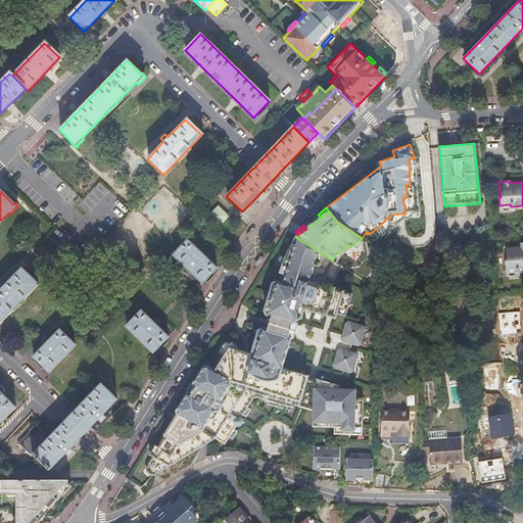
[(228,436),(230,433),(232,429),(235,425),(236,426),(238,426),(239,425),(240,424),(241,422),(241,421),(240,420),(239,419),(241,415),(245,408),(251,398),(255,396),(268,400),(282,405),(291,408),(292,405),(313,411),(318,412),(317,423),(326,423),(333,423),(333,427),(341,427),(341,429),(341,431),(353,431),(353,427),(361,427),(362,400),(353,400),(353,391),(337,389),(338,386),(312,378),(280,369),(289,340),(287,337),(289,329),(291,323),(294,321),(298,307),(325,316),(326,311),(335,314),(343,316),(350,294),(331,288),(335,275),(341,267),(335,263),(332,260),(295,237),(283,260),(279,273),(281,274),(278,284),(275,283),(272,285),(269,294),(272,295),(270,303),(267,302),(264,312),(266,315),(271,317),(270,318),(269,323),(267,329),(266,331),(262,329),(257,331),(250,354),(238,351),(238,349),(237,346),(234,344),(231,342),(228,342),(225,343),(222,345),(220,348),(220,351),(220,354),(220,355),(222,359),(214,372),(206,367),(202,368),(193,384),(189,385),(185,391),(186,395),(176,412),(177,415),(169,429),(192,442),(199,447),(214,438),(224,443),(228,436)]
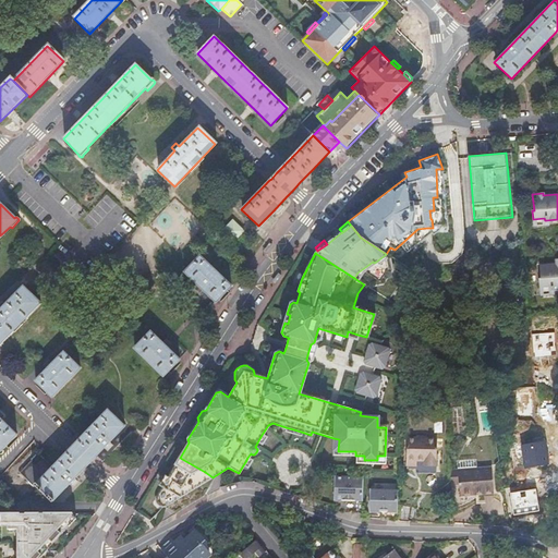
[(385,255),(376,262),(378,265),(387,258),(385,255)]
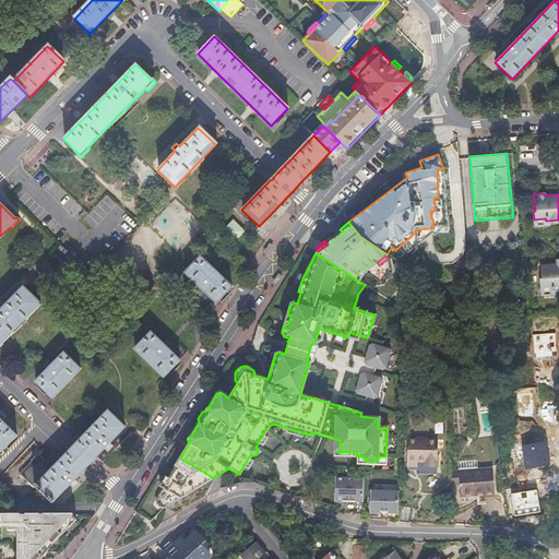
[(232,287),(200,257),(185,272),(200,287),(216,302),(232,287)]
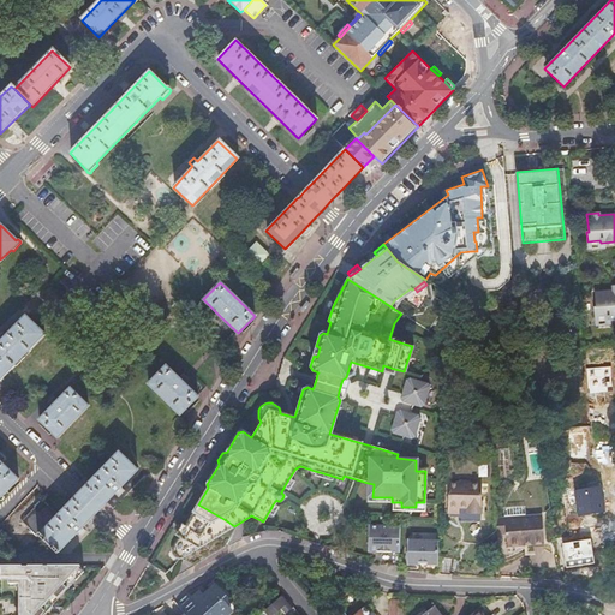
[(614,285),(611,286),(611,290),(595,292),(596,305),(593,306),(595,316),(607,315),(607,320),(609,320),(614,318),(614,285)]
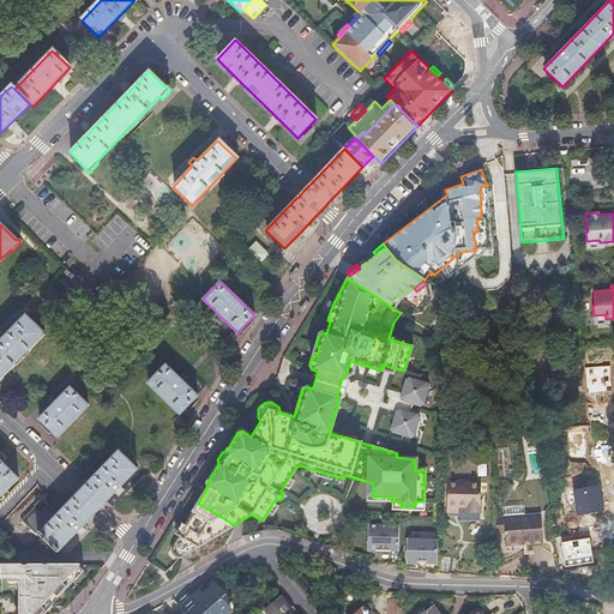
[(413,290),(411,289),(410,288),(393,300),(390,306),(393,308),(397,304),(413,290)]
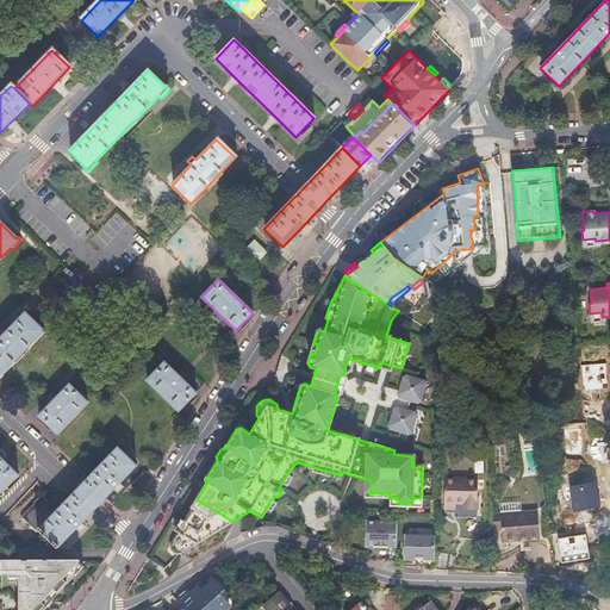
[(0,375),(43,331),(25,313),(0,338),(0,375)]
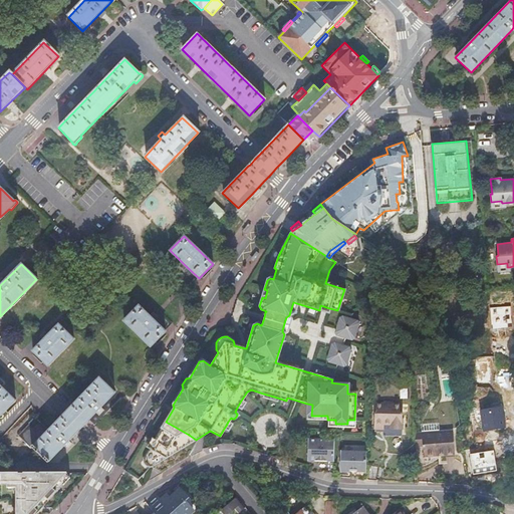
[(152,318),(138,306),(123,320),(151,347),(166,331),(152,318)]
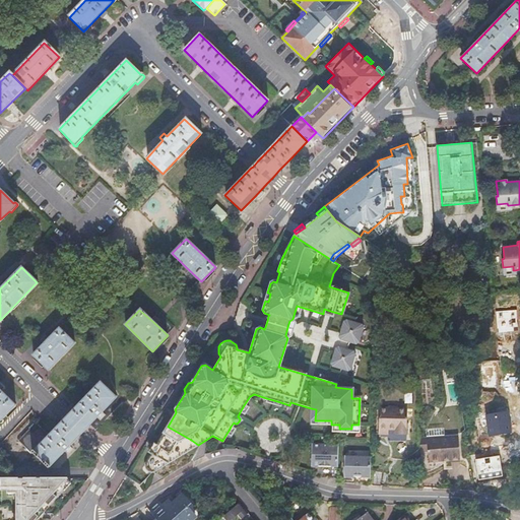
[(285,335),(287,338),(289,336),(291,329),(294,322),(293,319),(289,321),(287,327),(285,335)]
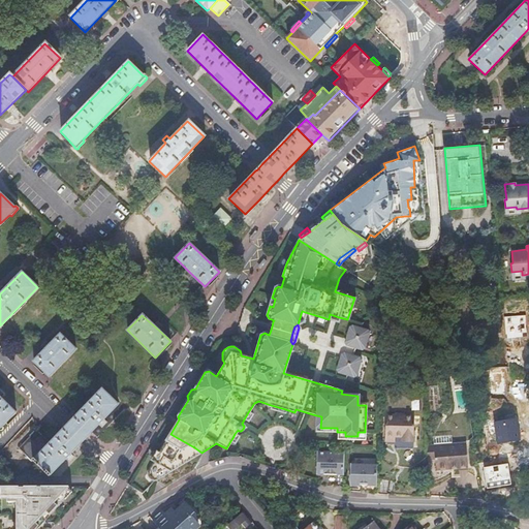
[(348,328),(345,338),(363,349),(364,348),(368,333),(367,331),(351,325),(348,328)]
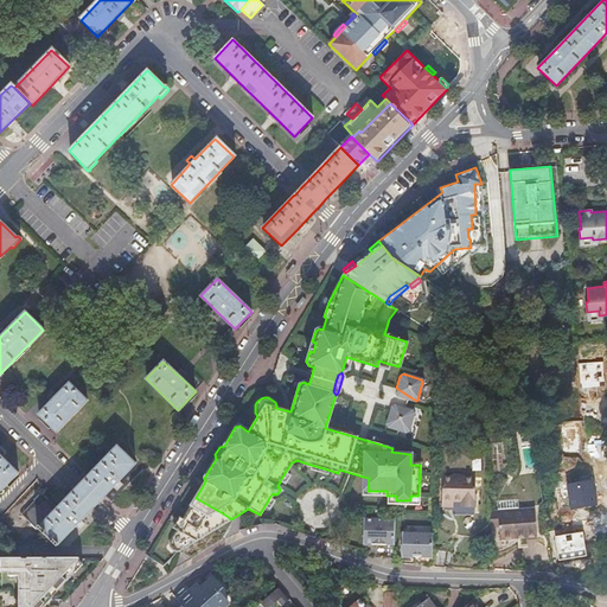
[(85,401),(68,384),(36,416),(55,432),(85,401)]
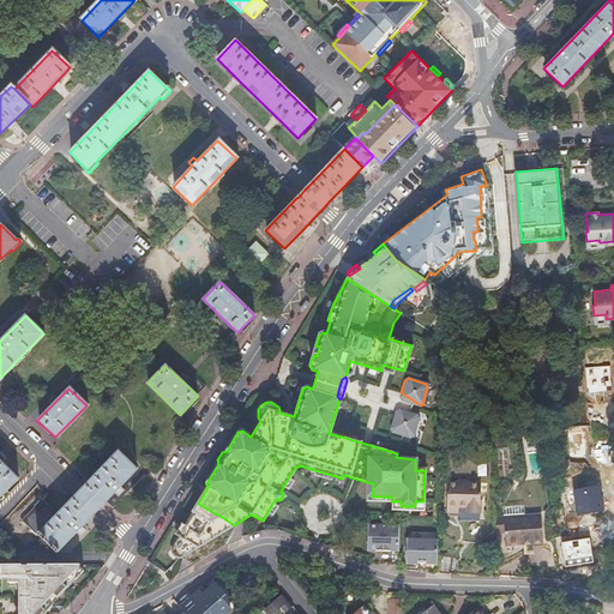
[(421,405),(401,392),(398,398),(401,401),(419,407),(421,405)]
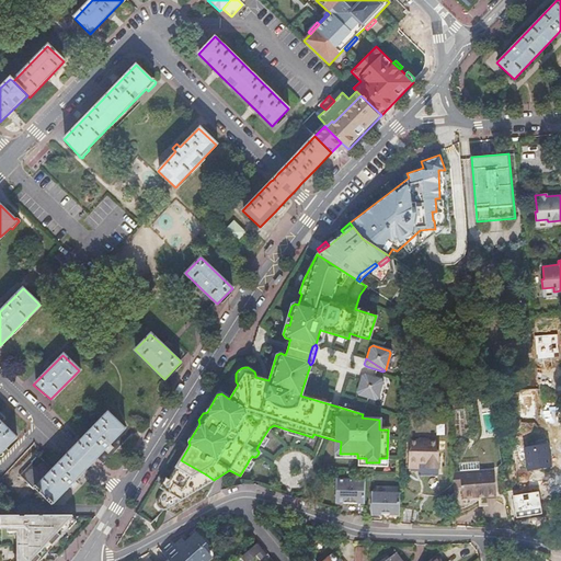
[(382,382),(381,379),(364,374),(361,376),(356,392),(357,396),(375,400),(377,399),(382,382)]
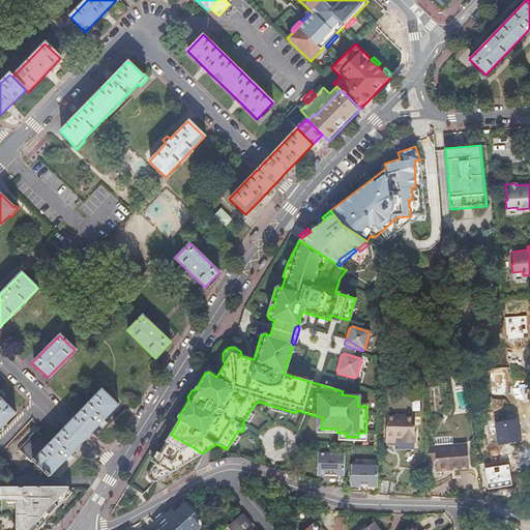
[(513,388),(489,391),(495,441),(520,438),(513,388)]
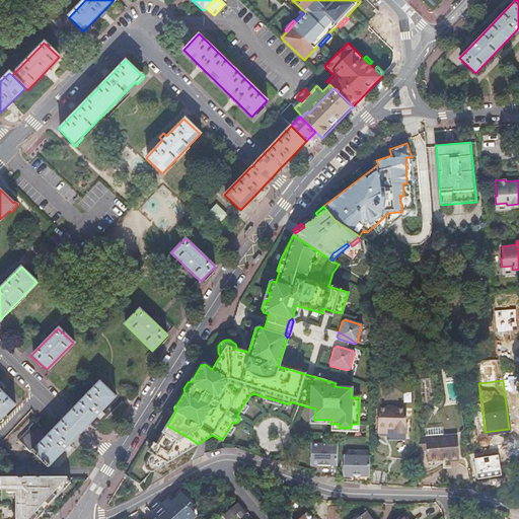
[(48,435),(31,452),(47,467),(61,453),(77,437),(83,430),(87,426),(100,412),(116,396),(99,381),(71,412),(67,415),(61,421),(48,435)]
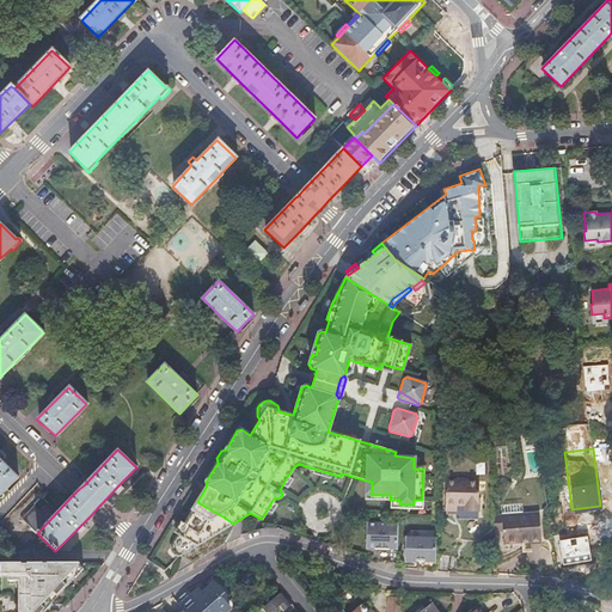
[(0,495),(0,496),(1,494),(1,491),(16,477),(0,460),(0,495)]
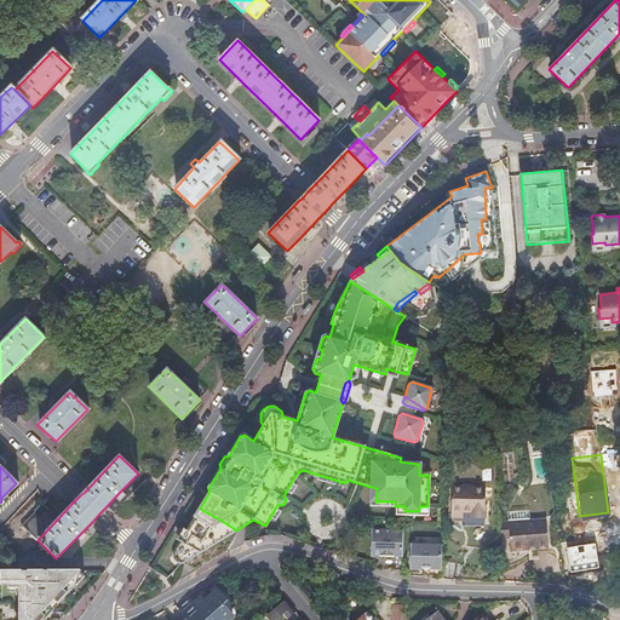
[(377,488),(371,487),(371,505),(386,505),(386,501),(375,501),(377,488)]
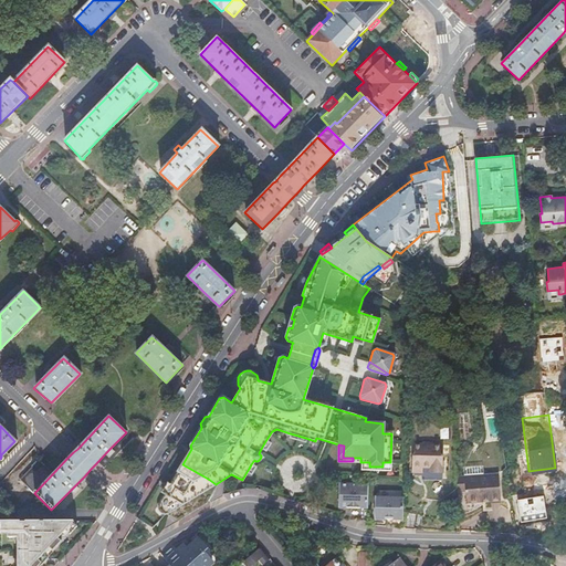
[(421,447),(421,444),(409,444),(409,471),(421,471),(421,465),(428,465),(428,468),(441,468),(440,447),(421,447)]
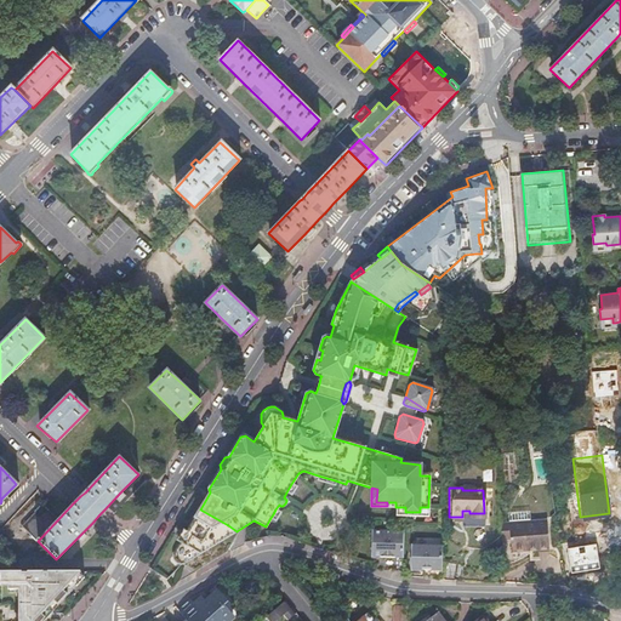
[(38,541),(57,520),(41,506),(20,527),(36,543),(38,541)]
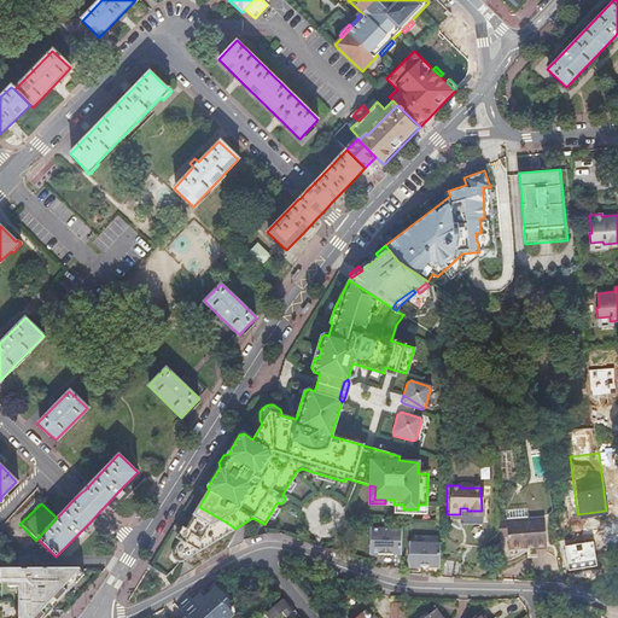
[(227,523),(199,507),(186,529),(179,538),(199,551),(209,544),(220,525),(225,528),(227,523)]
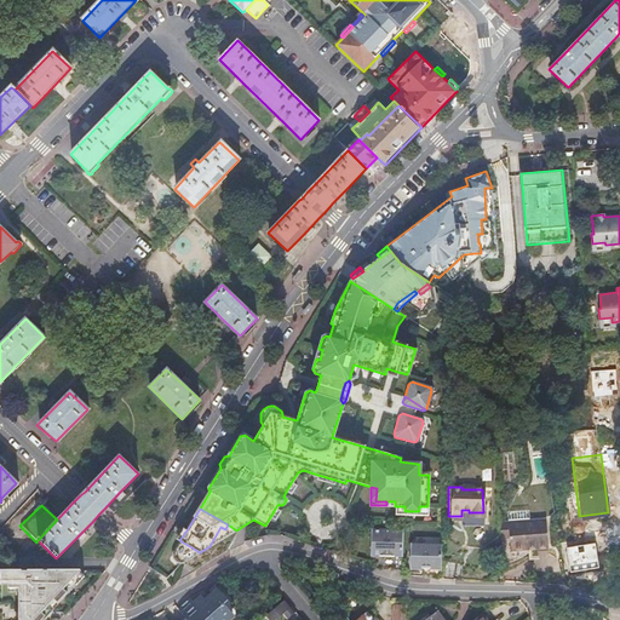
[(537,547),(547,546),(546,520),(499,523),(500,538),(509,538),(509,550),(527,549),(526,547),(537,547)]
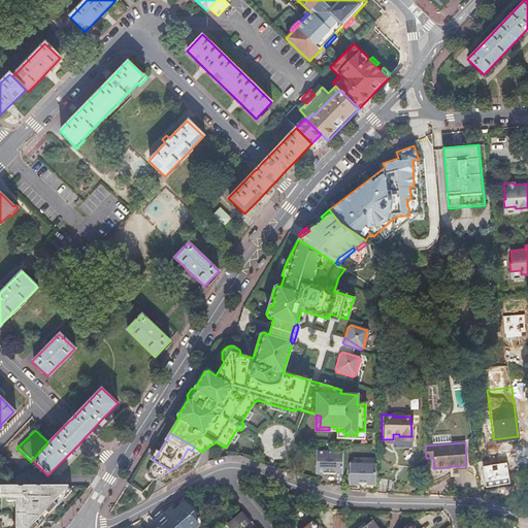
[(201,452),(194,447),(192,451),(188,449),(178,465),(201,452)]
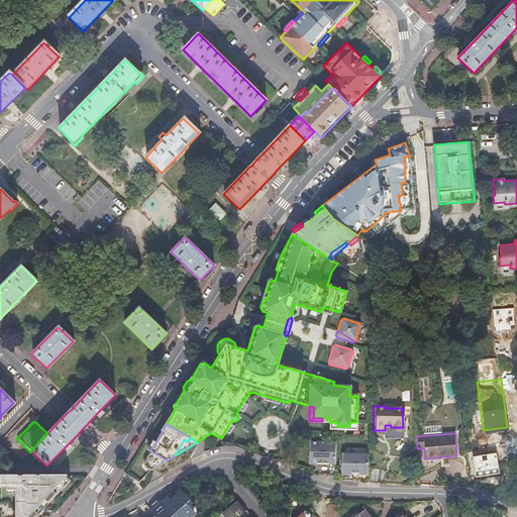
[(334,441),(309,441),(309,462),(334,463),(334,441)]
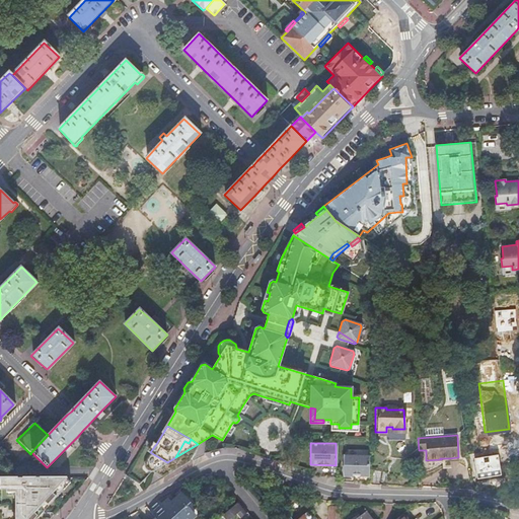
[(167,462),(150,452),(145,461),(144,464),(144,465),(145,468),(147,470),(150,471),(153,470),(167,462)]
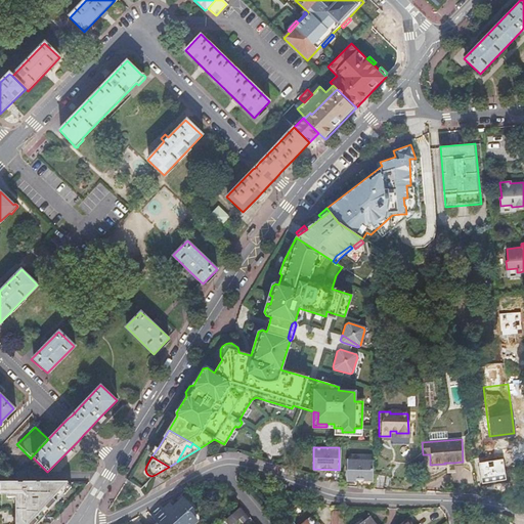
[(372,480),(373,460),(347,460),(346,480),(372,480)]
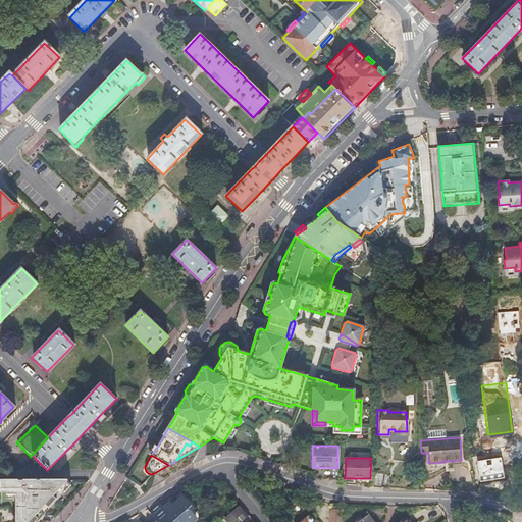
[(0,492),(8,492),(8,494),(17,494),(16,521),(34,521),(41,514),(42,514),(62,489),(65,492),(71,485),(69,483),(0,482),(0,492)]
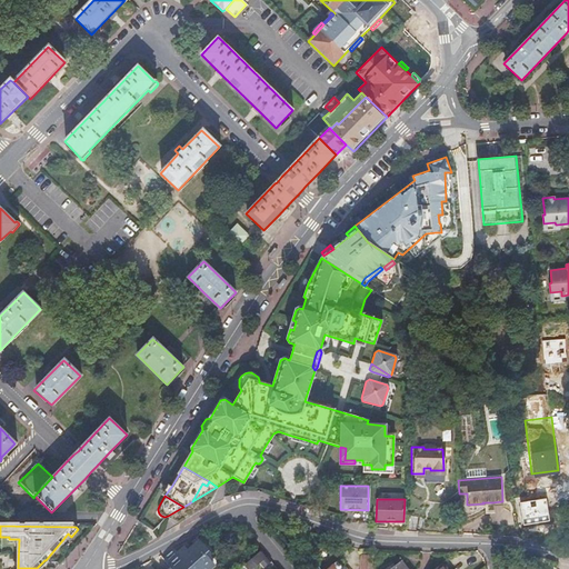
[(207,568),(212,565),(205,556),(208,553),(200,545),(195,549),(190,553),(182,561),(180,559),(178,557),(175,552),(163,562),(167,566),(162,568),(207,568)]
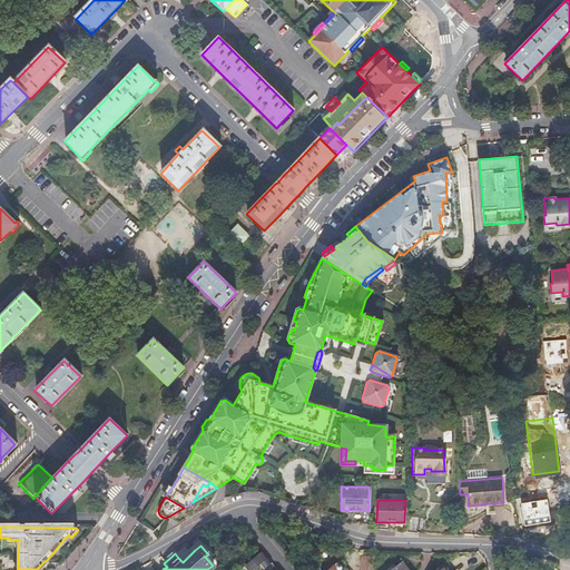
[(186,549),(178,558),(180,560),(183,562),(190,554),(186,549)]
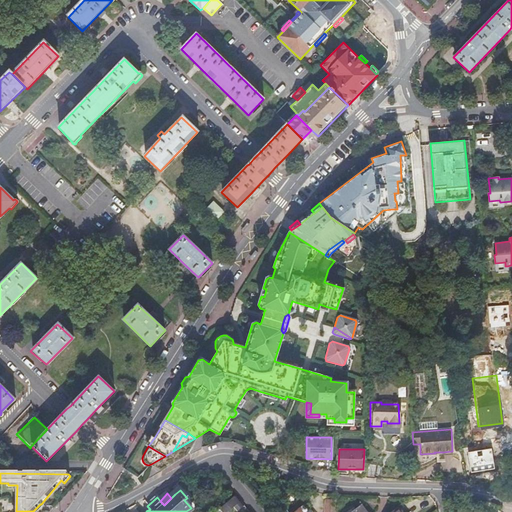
[(233,511),(235,508),(240,503),(235,496),(215,511),(233,511)]
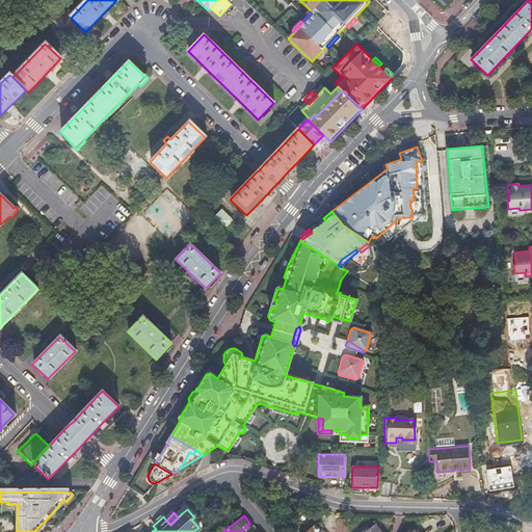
[(244,528),(242,531),(245,531),(253,527),(249,523),(244,528)]
